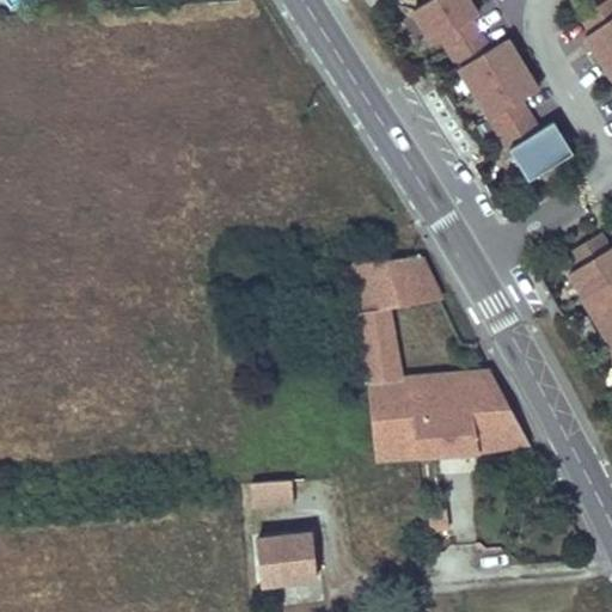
[(526,97),(543,86),(513,36),(495,47),(477,17),(483,12),(475,0),(430,0),(418,7),(439,38),(448,34),(534,177),(579,150),(560,118),(544,127),(526,97)]
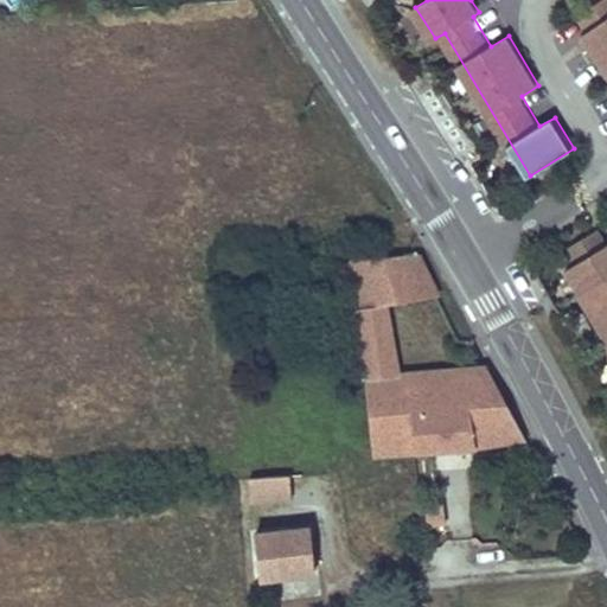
[(606,0),(600,0),(582,13),(593,27),(586,32),(606,62),(606,0)]
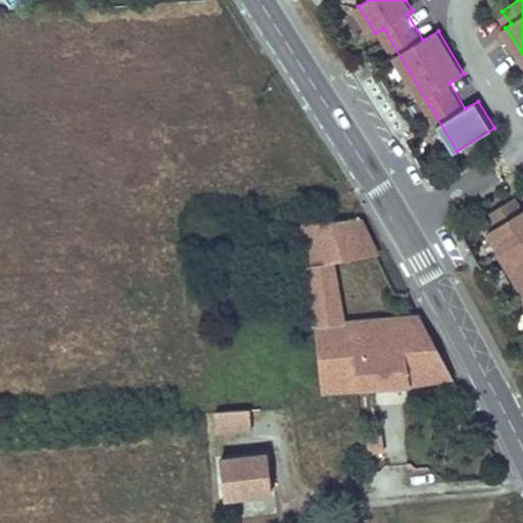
[(522,205),(517,196),(491,211),(500,225),(491,230),(505,251),(514,245),(521,256),(510,264),(522,284),(522,205)]
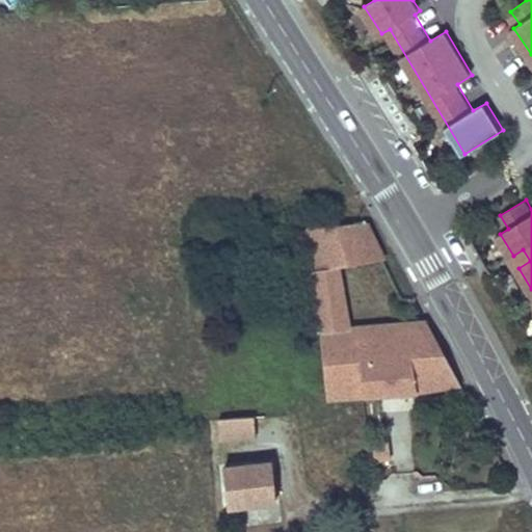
[(355,222),(304,223),(323,329),(330,394),(419,391),(459,383),(425,320),(352,322),(338,262),(384,259),(365,221),(355,222)]
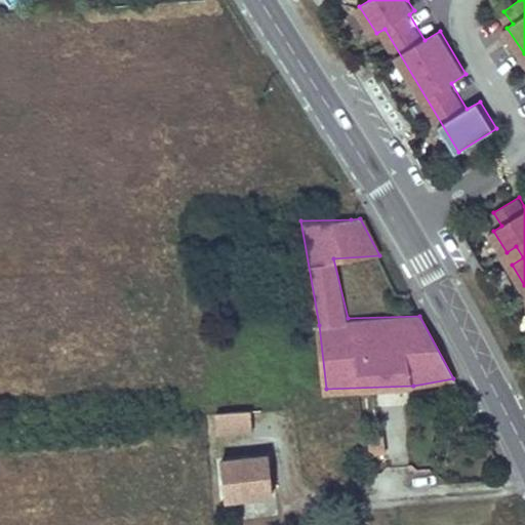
[(505,253),(512,265),(523,257),(516,246),(507,252),(505,253)]
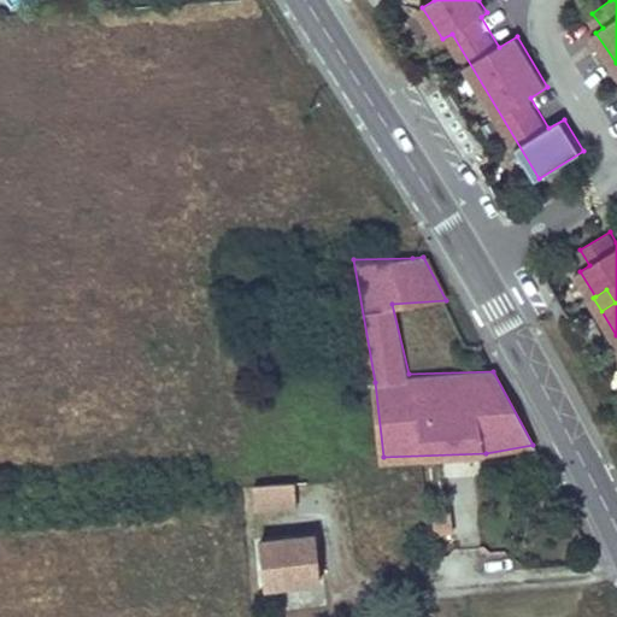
[(331,510),(327,482),(252,487),(256,510),(305,504),(313,513),(331,510)]
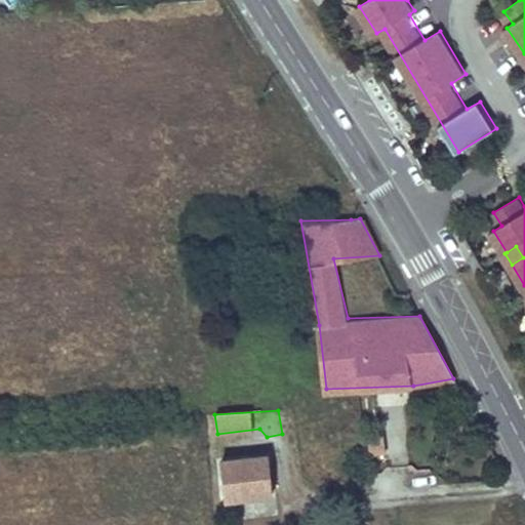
[(272,495),(269,456),(219,462),(224,500),(272,495)]
